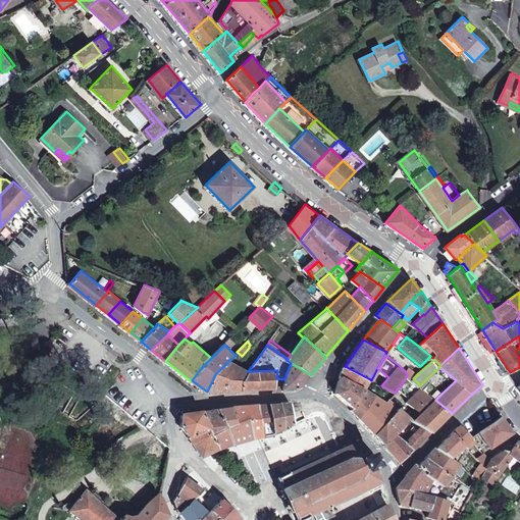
[(248,371),(229,361),(215,374),(207,392),(242,390),(242,379),(243,379),(248,371)]
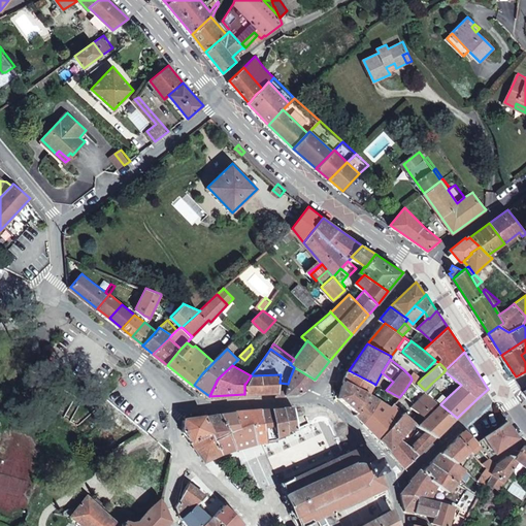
[(315,380),(294,367),(290,377),(288,384),(280,383),(278,392),(277,392),(277,395),(286,394),(300,392),(306,389),(315,380)]
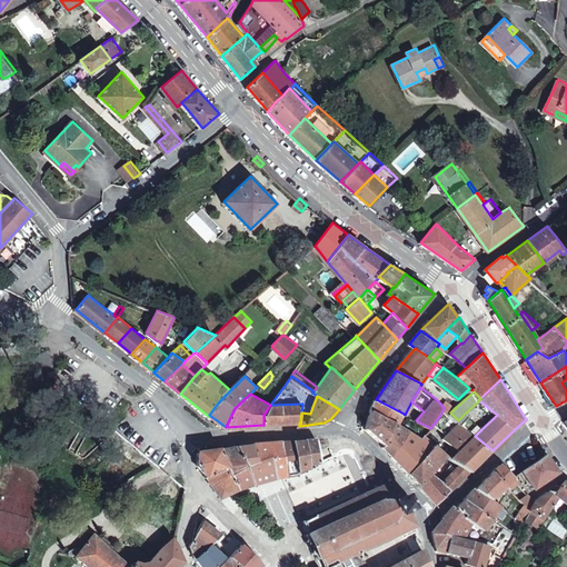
[(404,414),(376,399),(371,409),(398,424),(404,414)]
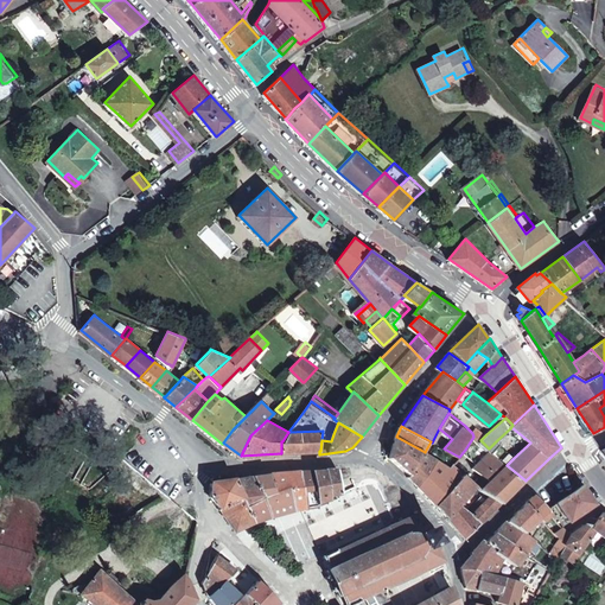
[(486,434),(478,426),(472,433),(473,437),(481,440),(486,434)]
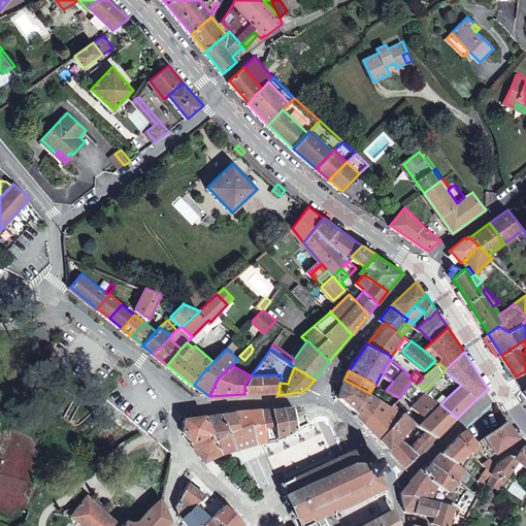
[(281,374),(252,375),(251,375),(245,384),(244,384),(244,394),(277,392),(278,392),(280,383),(281,374)]
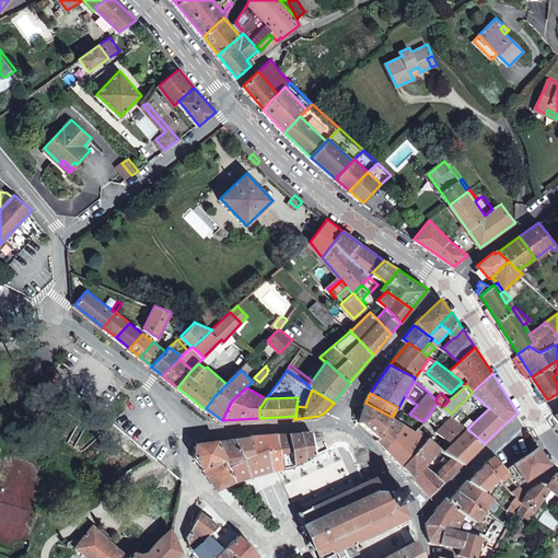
[(417,405),(411,400),(403,410),(409,414),(417,405)]
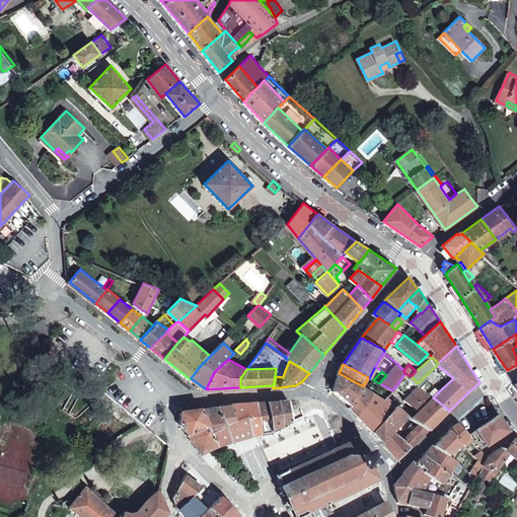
[(363,386),(339,373),(335,390),(352,404),(352,405),(363,386)]
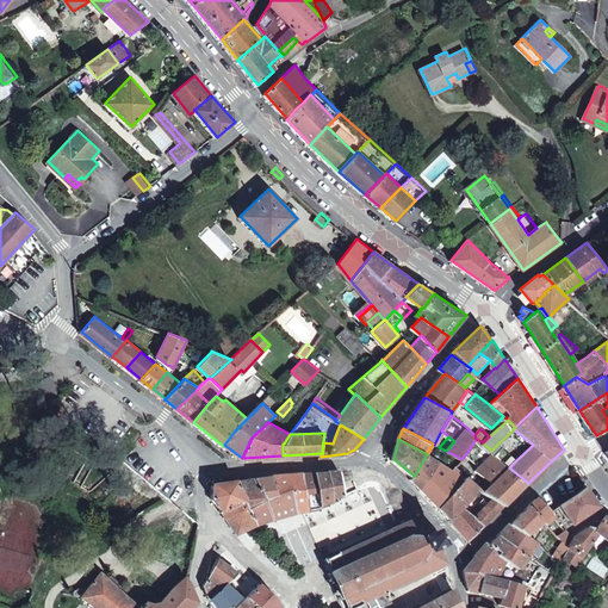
[(482,464),(494,453),(491,451),(488,448),(485,446),(483,442),(476,439),(467,452),(482,464)]
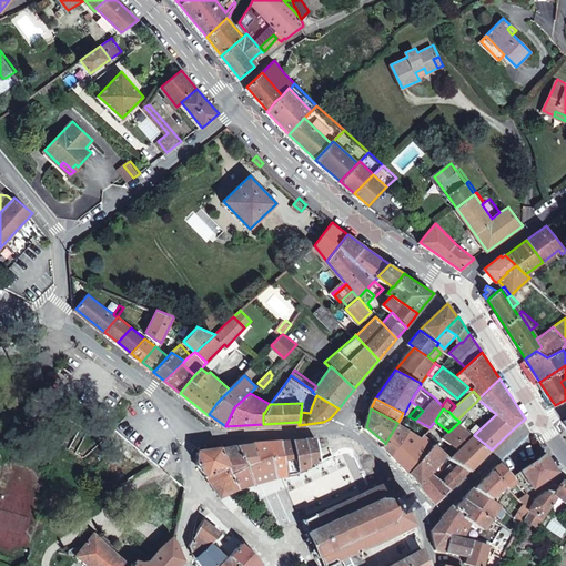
[(475,425),(467,417),(470,415),(465,412),(457,420),(460,422),(470,431),(475,425)]
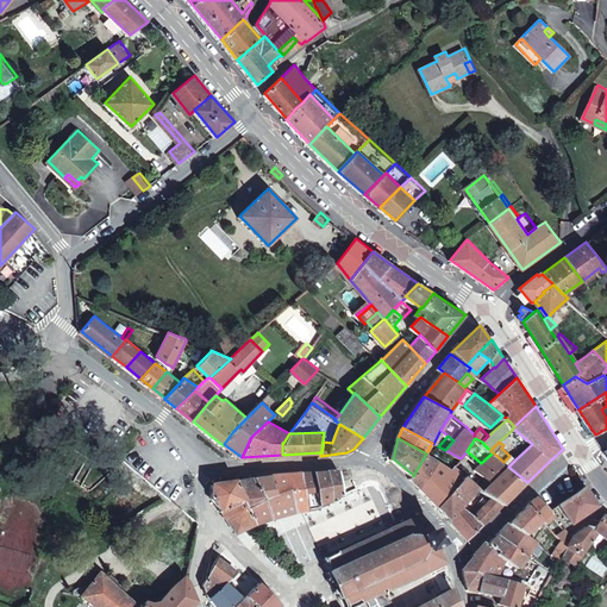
[(160,458),(154,449),(144,455),(150,464),(155,461),(160,458)]
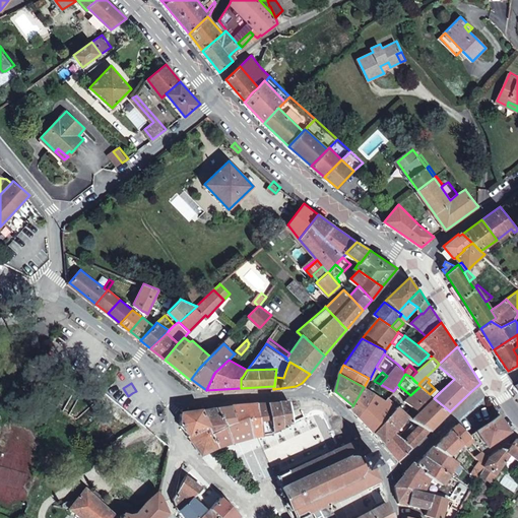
[(430,394),(421,386),(410,395),(406,399),(421,410),(434,398),(430,394)]
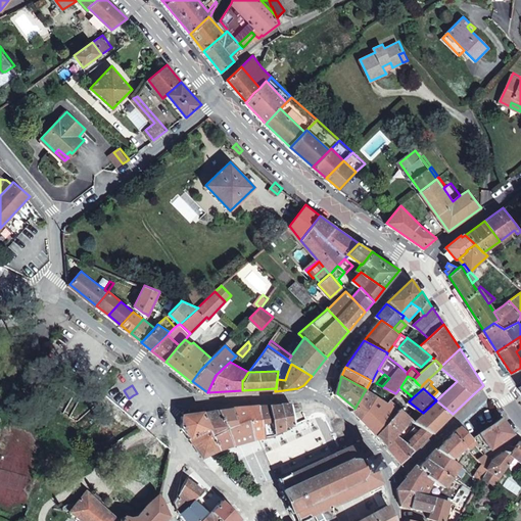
[(377,396),(368,390),(366,389),(354,409),(354,408),(353,410),(361,417),(377,396)]
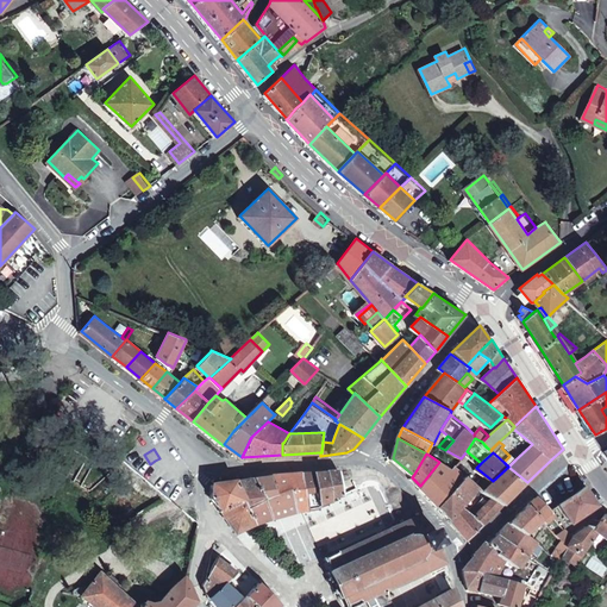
[(515,460),(509,456),(504,462),(508,467),(515,460)]
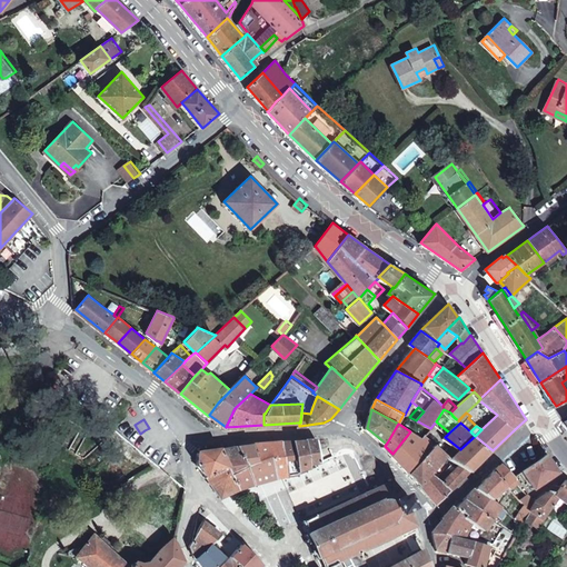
[(437,444),(426,434),(423,437),(411,429),(410,431),(393,454),(394,455),(410,473),(410,471),(437,444)]
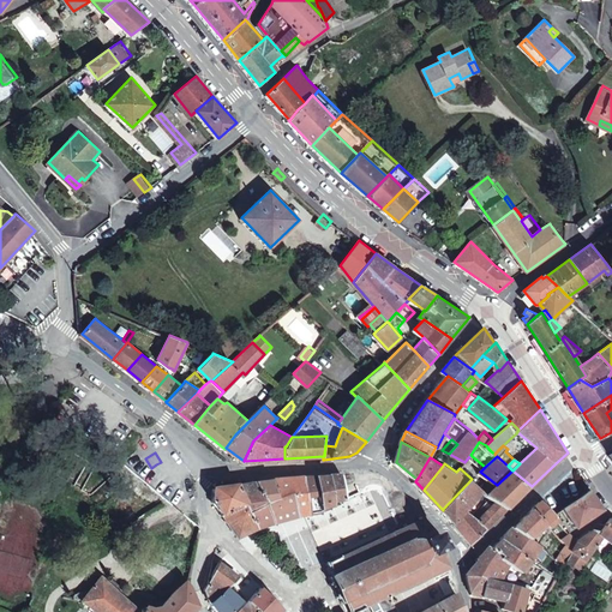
[(513,471),(497,485),(487,493),(487,495),(495,499),(497,501),(509,508),(532,486),(513,471)]
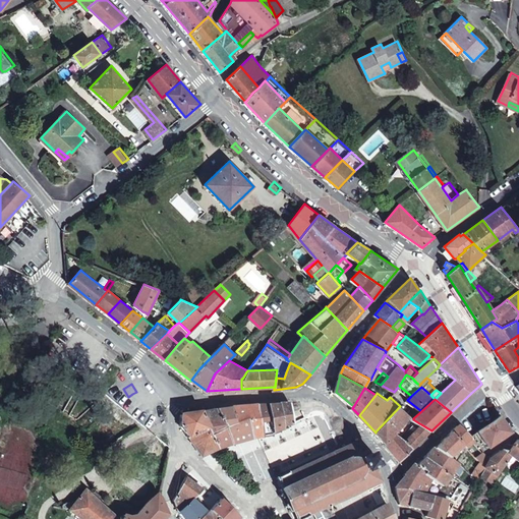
[(294,422),(291,401),(281,402),(283,424),(294,422)]
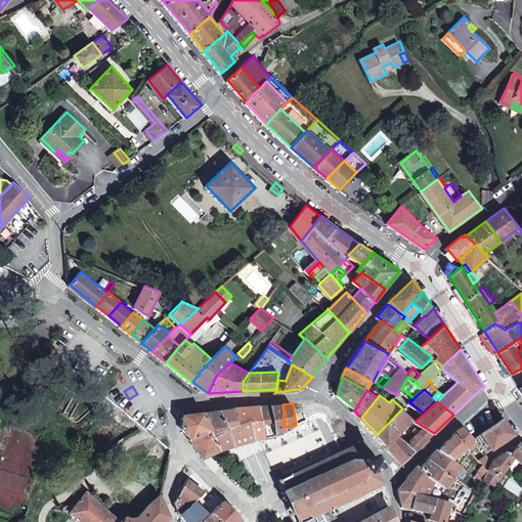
[(310,409),(310,408),(309,408),(309,407),(308,407),(308,406),(307,406),(306,406),(303,406),(303,403),(293,403),(296,425),(299,431),(304,428),(310,412),(310,411),(310,410),(310,409)]
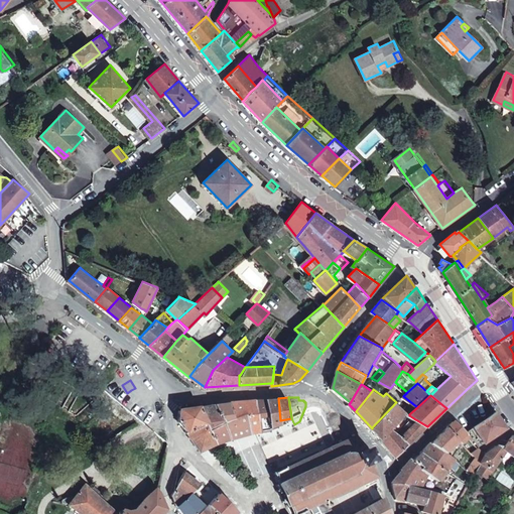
[(271,427),(266,398),(256,399),(261,430),(270,429),(271,427)]
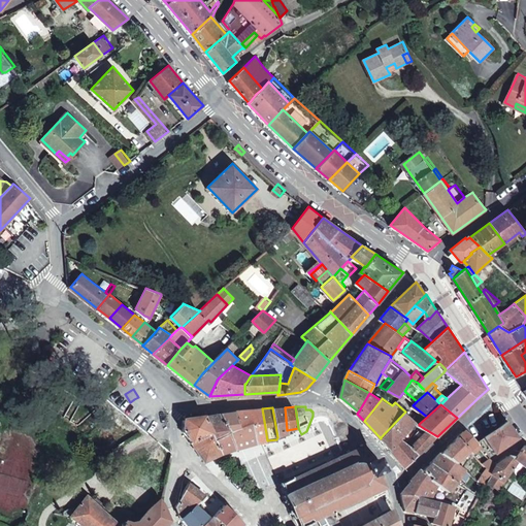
[(287,430),(285,407),(272,407),(277,437),(288,433),(287,430)]
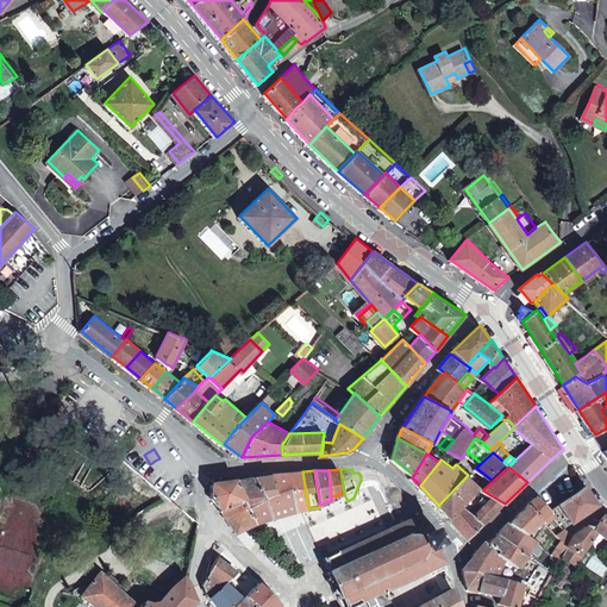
[(308,508),(302,471),(271,474),(277,493),(292,489),(298,511),(308,508)]
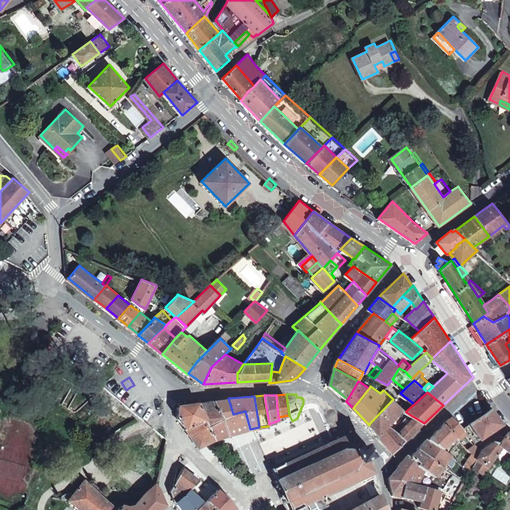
[(245,411),(233,414),(228,398),(214,400),(230,435),(250,429),(245,411)]
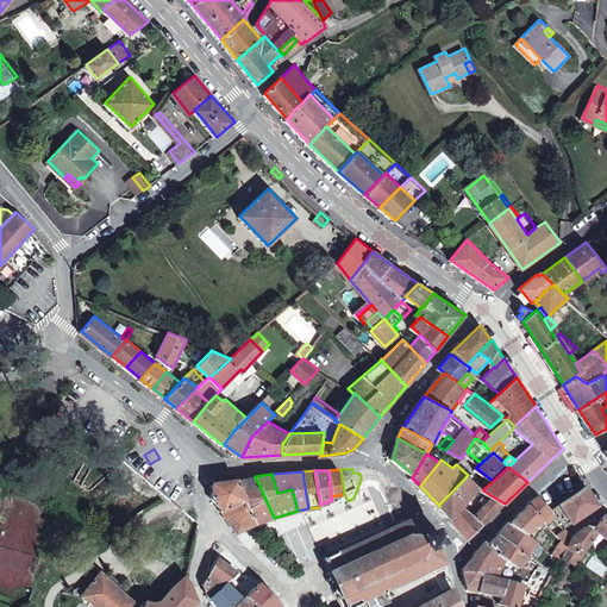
[(480,487),(468,475),(439,505),(451,519),(463,505),(477,489),(480,487)]
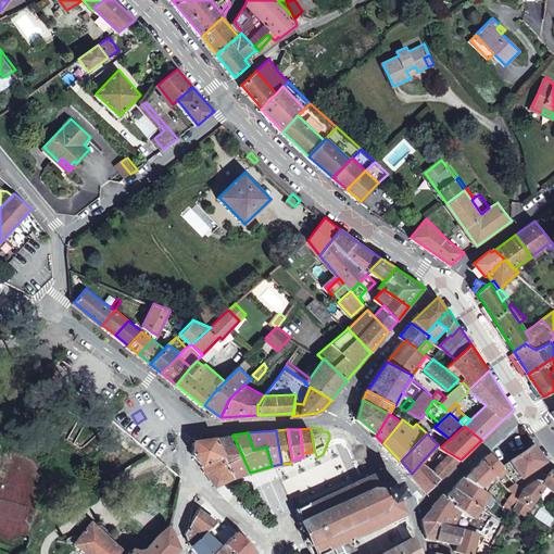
[(174,435),(158,449),(158,450),(175,436),(174,435)]
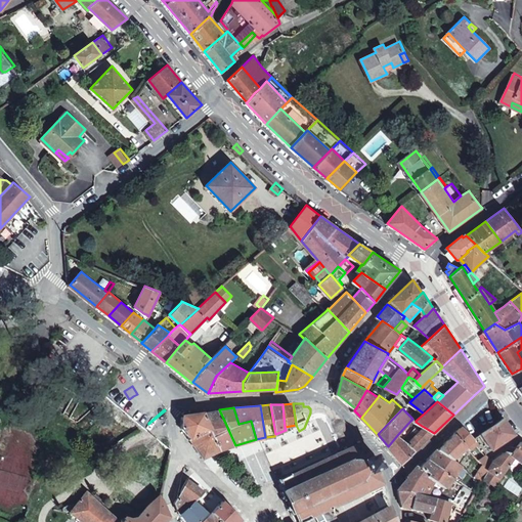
[(235,445),(219,409),(204,411),(211,429),(211,430),(221,449),(235,445)]
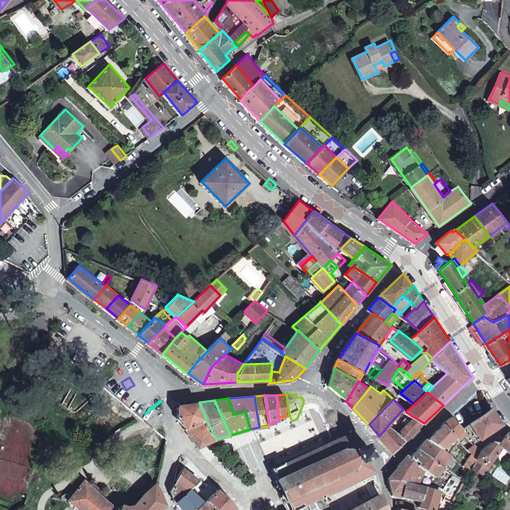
[(206,419),(199,402),(179,405),(178,416),(186,428),(206,420),(206,419)]
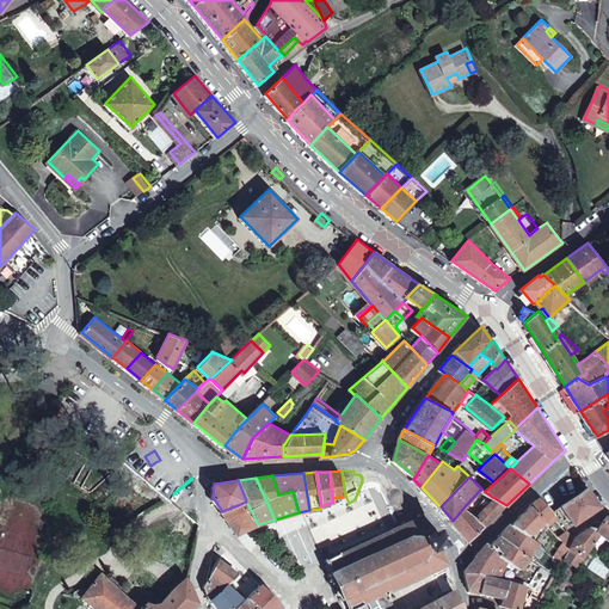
[(173,493),(167,483),(157,488),(155,486),(131,500),(140,514),(173,493)]
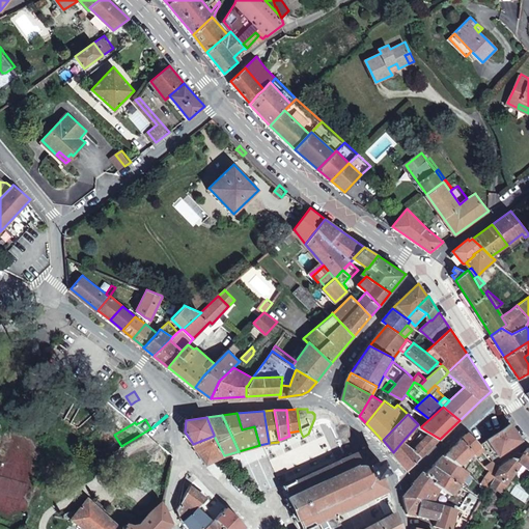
[(522,440),(510,424),(489,440),(499,455),(522,440)]
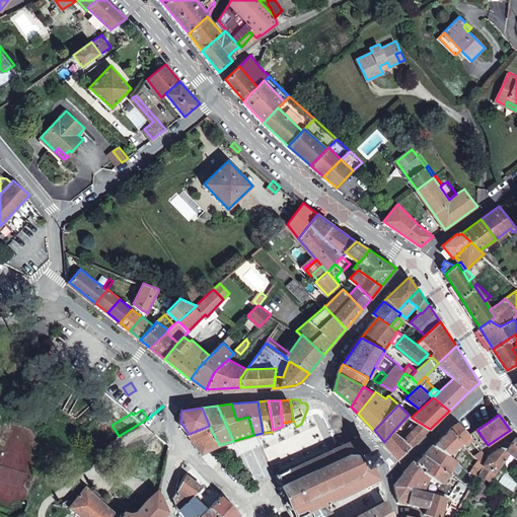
[(430,429),(420,423),(414,429),(417,432),(409,441),(413,445),(430,429)]
